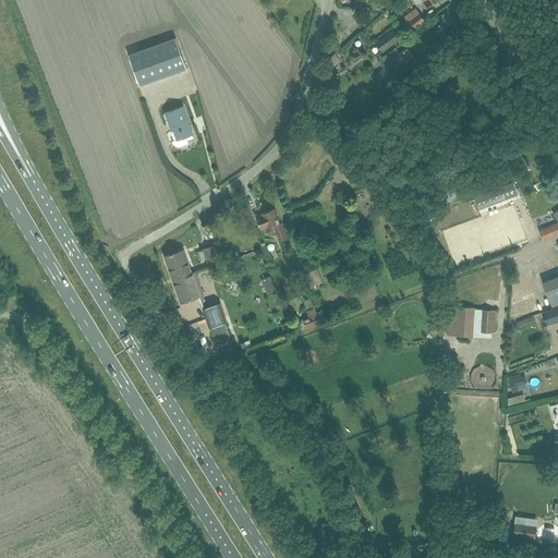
[(397,13),(410,2),(407,0),(400,0),(391,8),(397,13)]
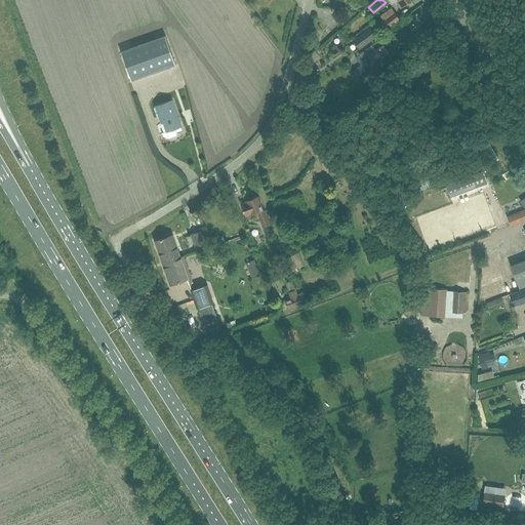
[(413,3),(406,7),(410,13),(417,9),(413,3)]
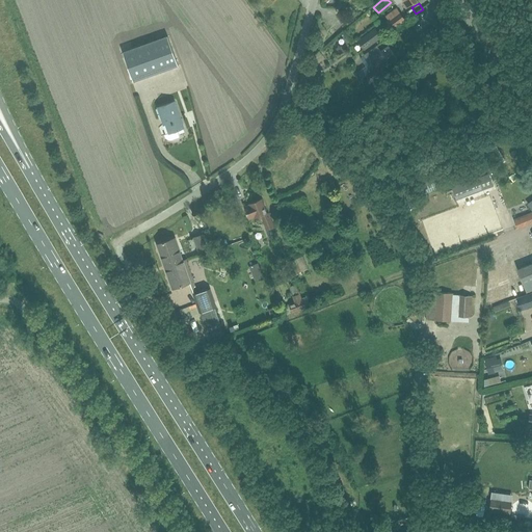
[(324,7),(326,18),(336,16),(334,5),(324,7)]
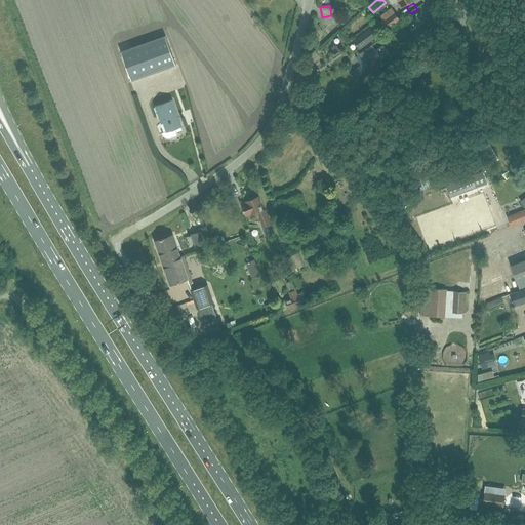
[(389,27),(391,26),(399,19),(395,12),(384,21),(389,27)]
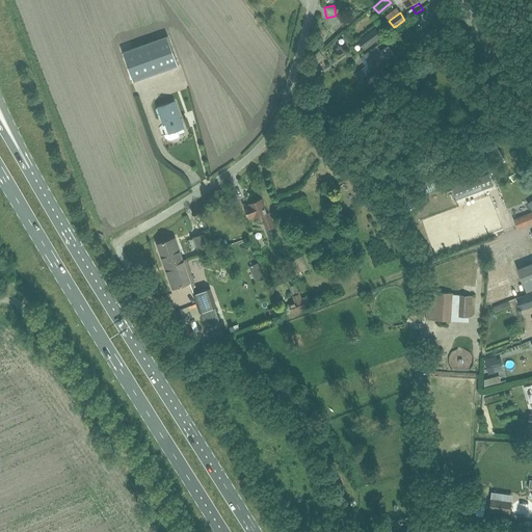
[(365,49),(373,44),(383,35),(377,27),(358,41),(365,49)]
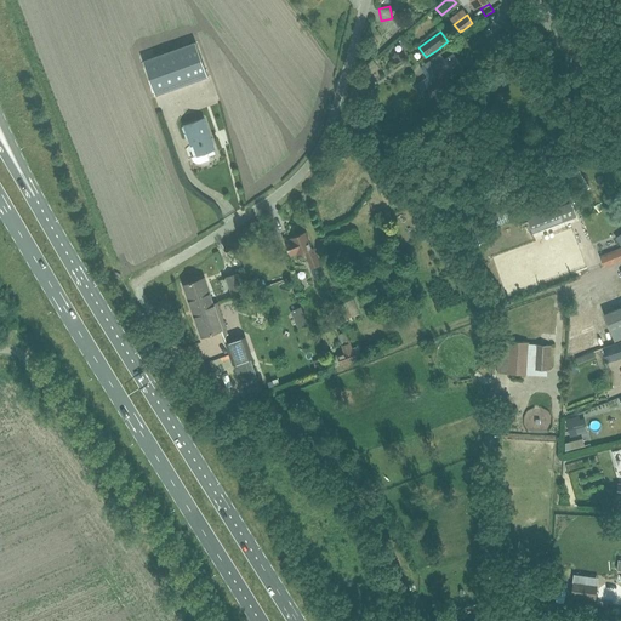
[(489,41),(499,53),(512,44),(502,32),(489,41)]
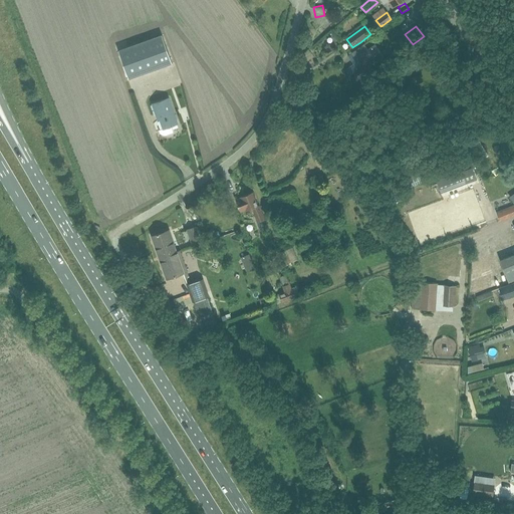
[(173,63),(169,54),(163,35),(118,50),(129,79),(173,63)]
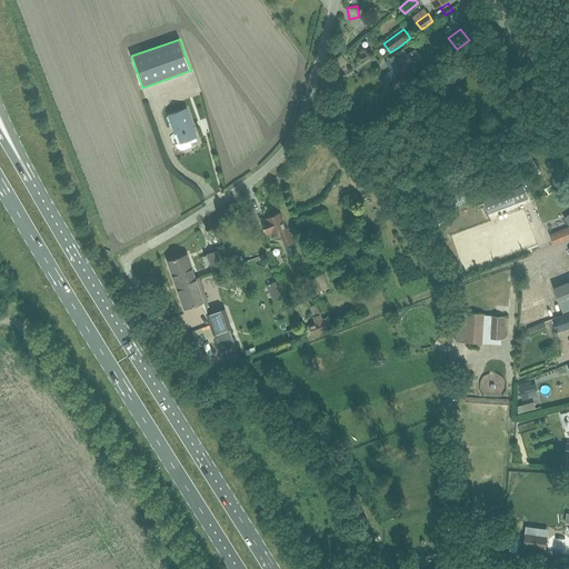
[(400,80),(400,81),(425,62),(415,49),(403,58),(399,52),(386,61),(392,70),(381,78),(389,88),(400,80)]
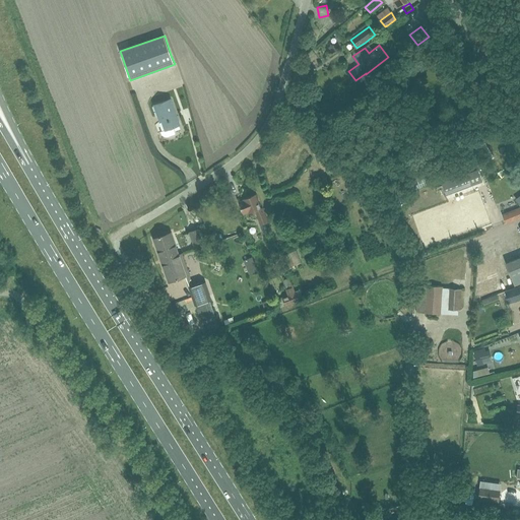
[(180,125),(177,116),(171,99),(154,105),(158,117),(160,117),(165,130),(161,131),(163,134),(164,135),(166,136),(168,136),(176,133),(174,127),(180,125)]
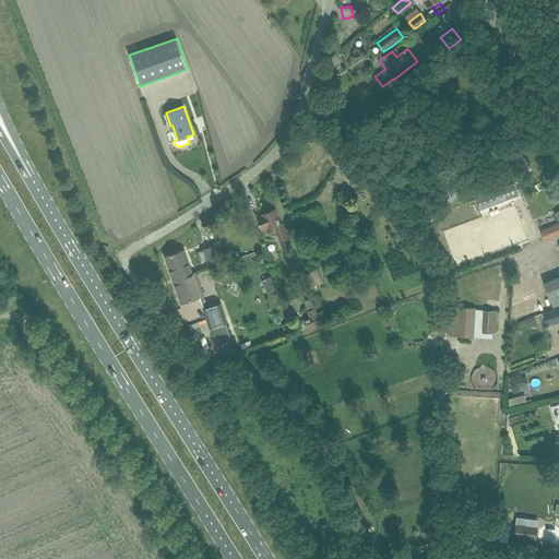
[(453,114),(447,119),(443,115),(438,119),(442,126),(443,125),(451,134),(463,126),(453,114)]
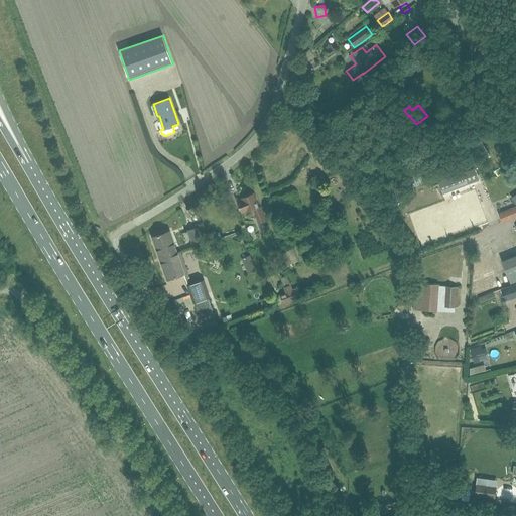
[(434,118),(438,123),(443,119),(439,114),(434,118)]
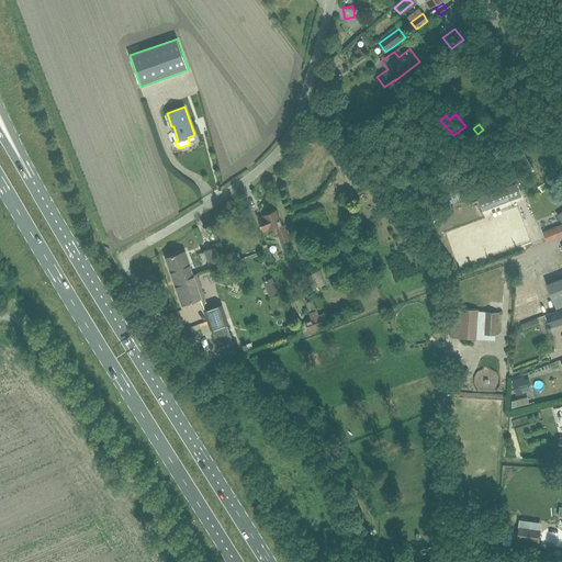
[(520,138),(529,136),(526,126),(517,130),(520,138)]
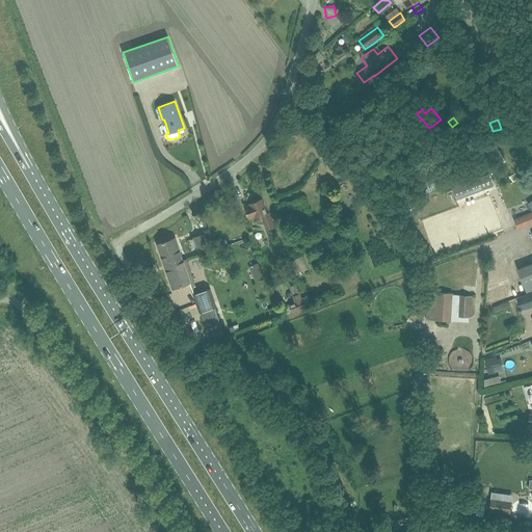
[(487,174),(476,179),(481,192),(493,188),(487,174)]
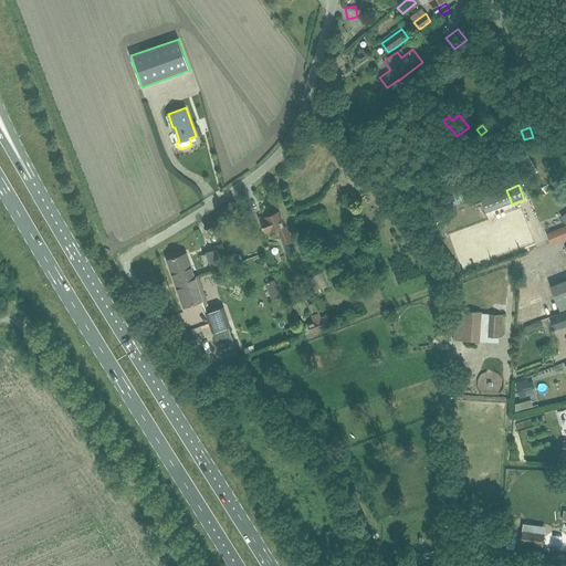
[(490,196),(480,199),(485,213),(495,210),(490,196)]
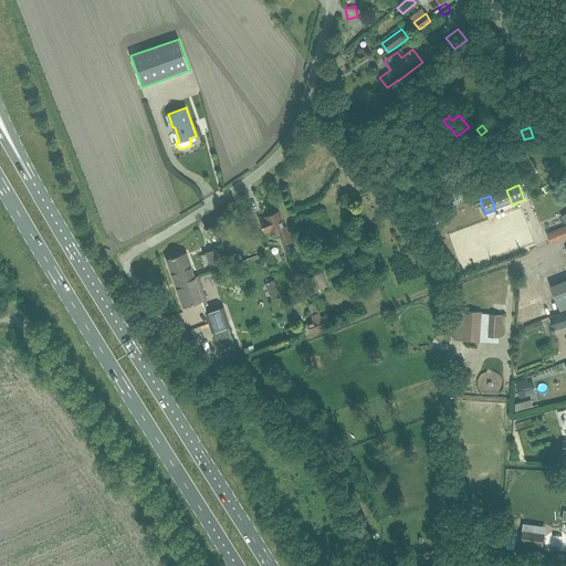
[(260,220),(264,230),(265,233),(270,231),(271,232),(278,230),(284,244),(292,241),(285,227),(284,227),(278,211),(264,217),(265,218),(260,220)]
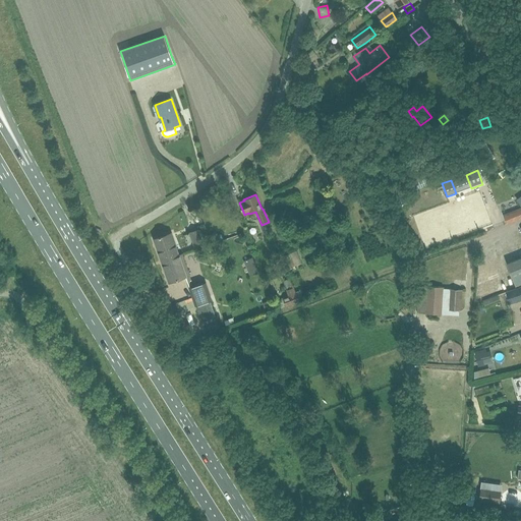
[(520,209),(504,216),(507,223),(507,224),(520,218),(520,209)]
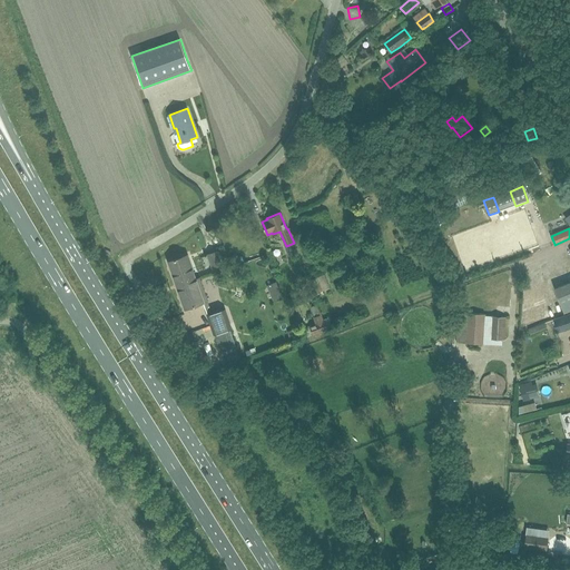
[(267,241),(258,245),(261,252),(271,248),(267,241)]
